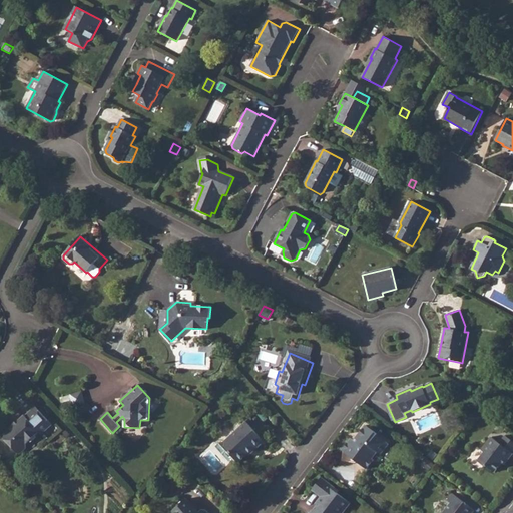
[(81,392),(70,395),(73,406),(84,403),(81,392)]
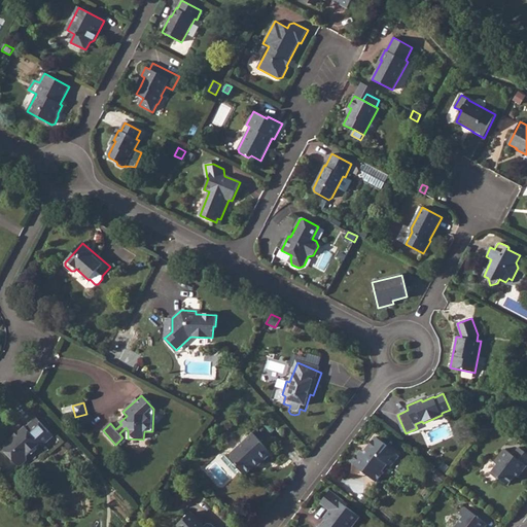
[(42,446),(54,435),(36,418),(26,427),(25,426),(2,448),(18,465),(21,465),(27,460),(27,457),(26,456),(40,444),(42,446)]
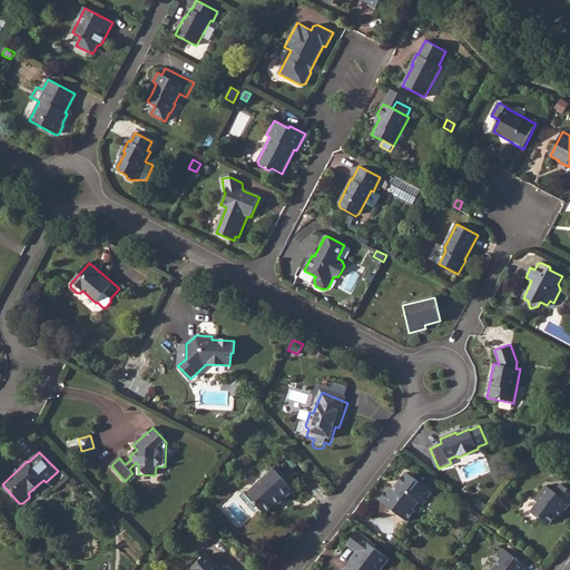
[(284,500),(294,491),(273,468),(249,490),(249,495),(265,513),(282,498),(284,500)]
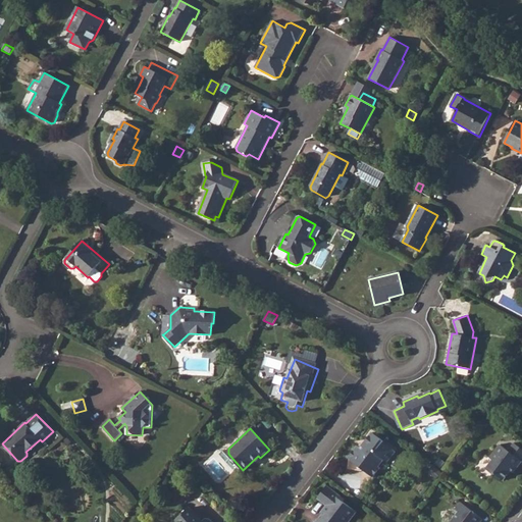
[(387,448),(375,438),(363,454),(359,451),(349,464),(353,468),(352,478),(366,483),(368,479),(377,485),(382,477),(379,475),(387,467),(393,472),(399,461),(385,451),(387,448)]
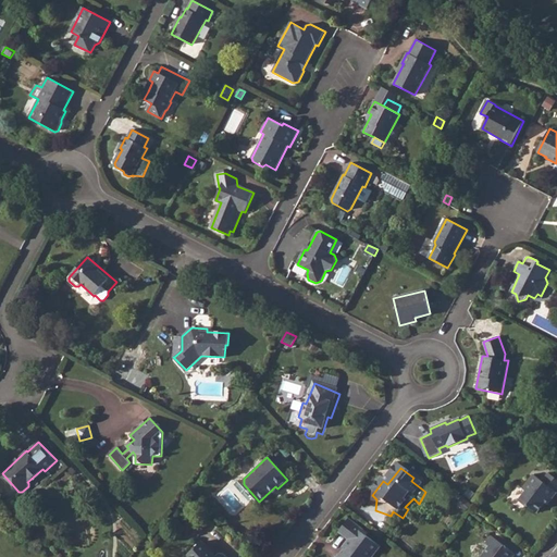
[(556,498),(543,486),(534,479),(520,495),(523,498),(517,507),(524,515),(530,512),(539,519),(548,507),(554,510),(556,506),(556,498)]
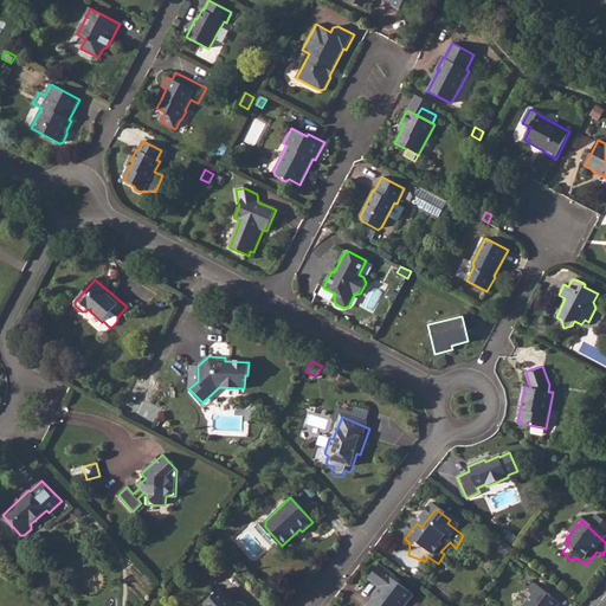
[(401,586),(382,571),(369,586),(380,595),(374,603),(378,605),(376,605),(412,605),(416,601),(399,588),(401,586)]
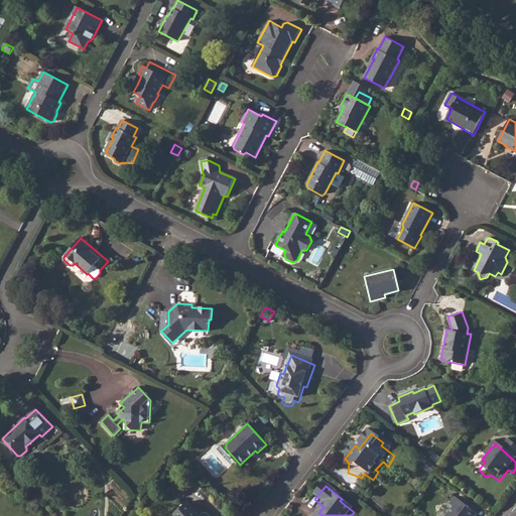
[(200,515),(186,502),(172,515),(173,515),(200,515)]
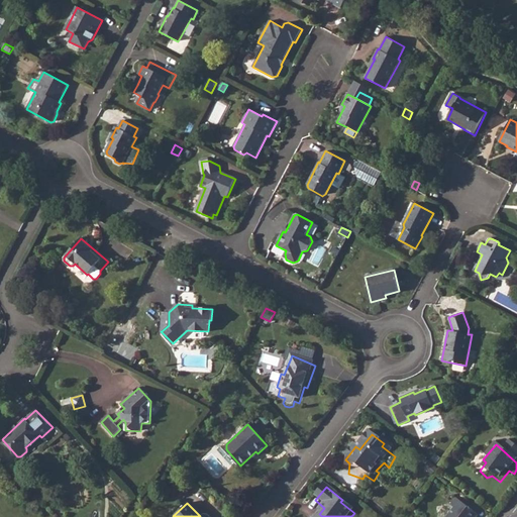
[(472,516),(457,505),(450,514),(453,516),(472,516)]
